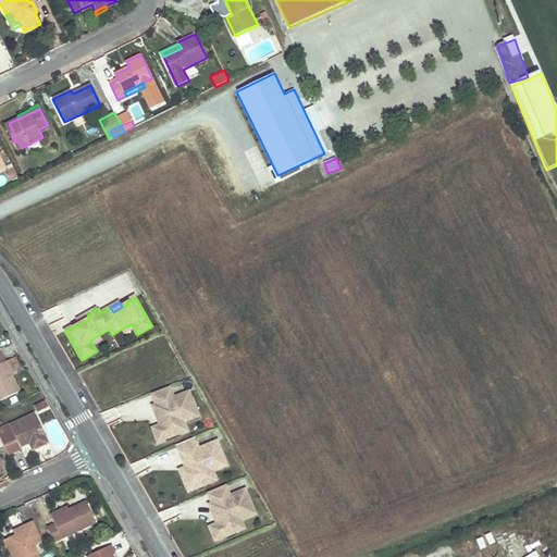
[(82,317),(77,320),(79,324),(89,319),(87,314),(82,317)]
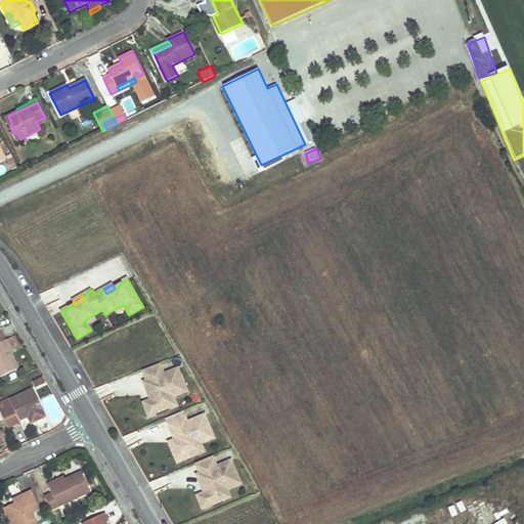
[(124,305),(115,309),(118,314),(126,309),(124,305)]
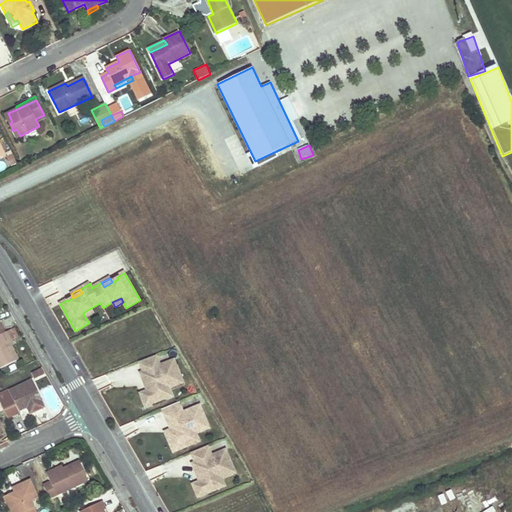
[(91,308),(83,313),(85,317),(94,313),(91,308)]
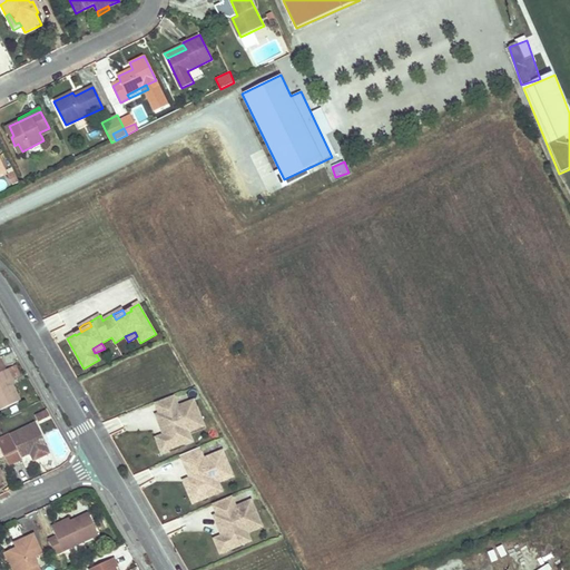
[(12,384),(5,370),(0,360),(0,410),(20,401),(12,384)]
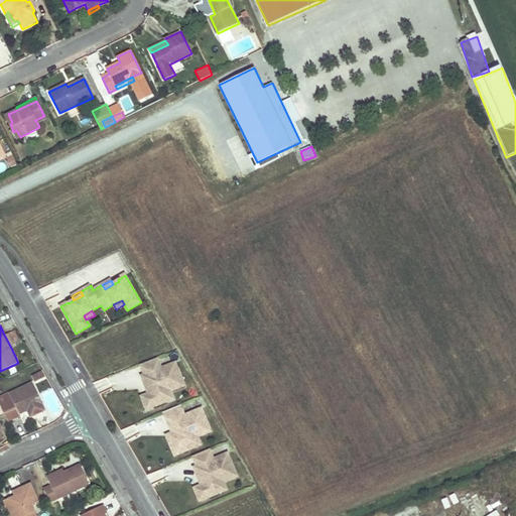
[(13,331),(4,335),(11,348),(19,344),(13,331)]
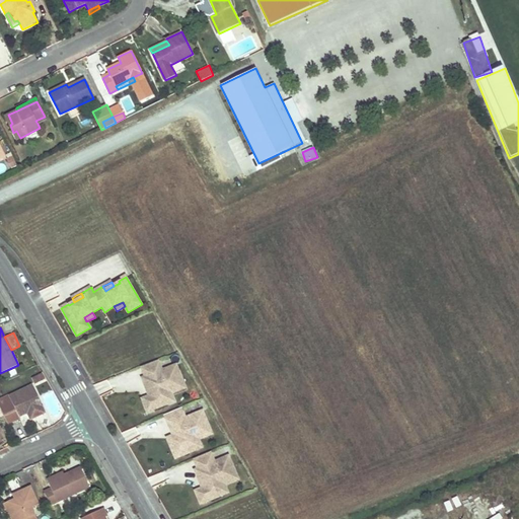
[(159,362),(142,368),(146,378),(150,389),(147,390),(150,397),(155,411),(169,404),(166,397),(172,394),(186,389),(176,367),(163,372),(159,362)]
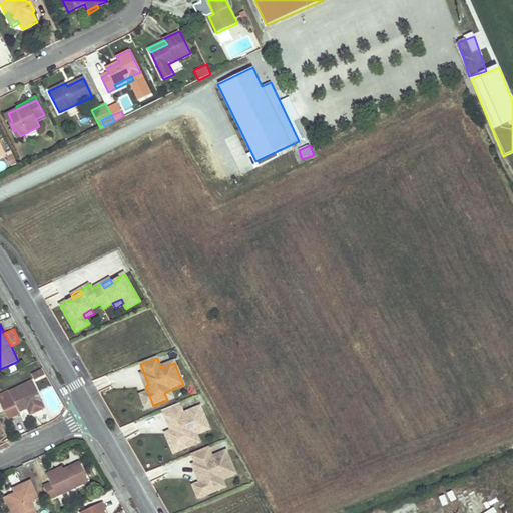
[(44,375),(42,368),(31,373),(34,380),(44,375)]
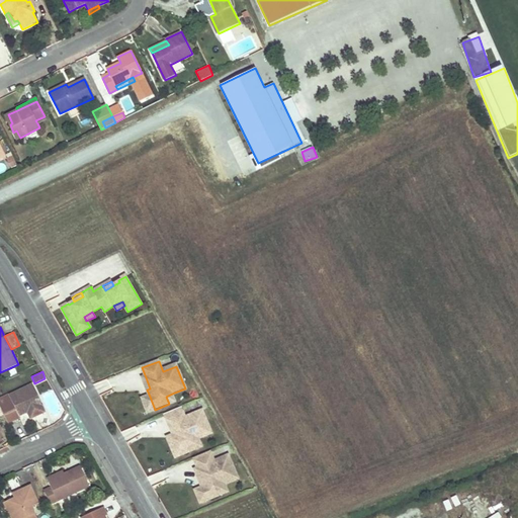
[(42,405),(32,383),(0,399),(0,406),(8,423),(20,417),(19,415),(26,412),(42,405)]
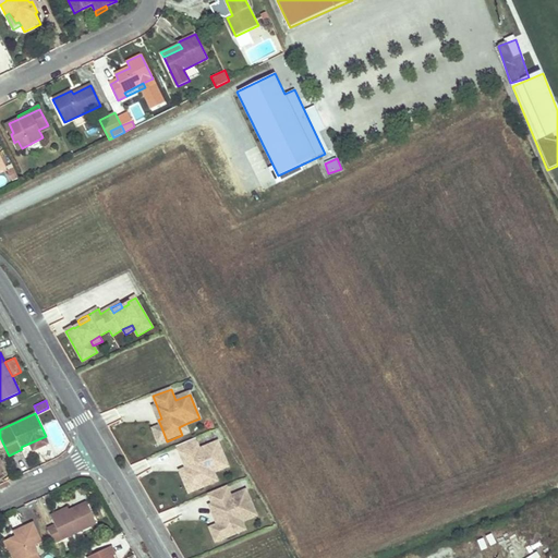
[(185,424),(179,427),(182,435),(189,433),(185,424)]
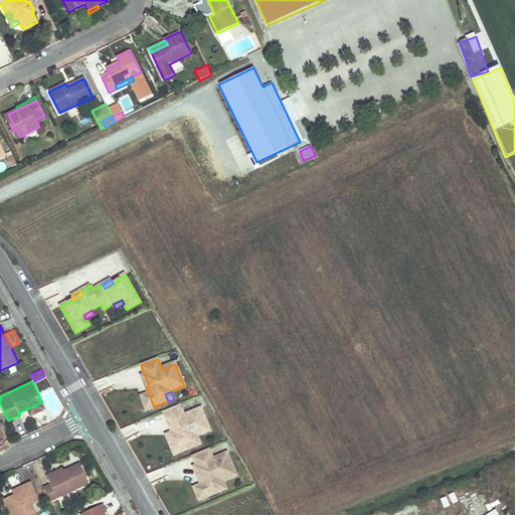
[(154,407),(149,394),(142,397),(147,410),(154,407)]
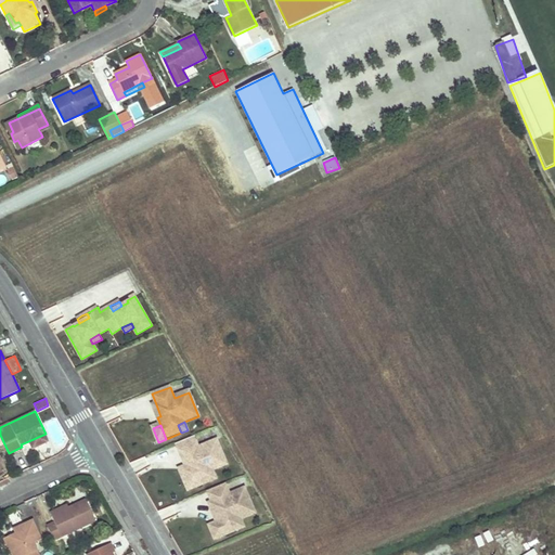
[(28,441),(31,449),(49,441),(46,434),(28,441)]
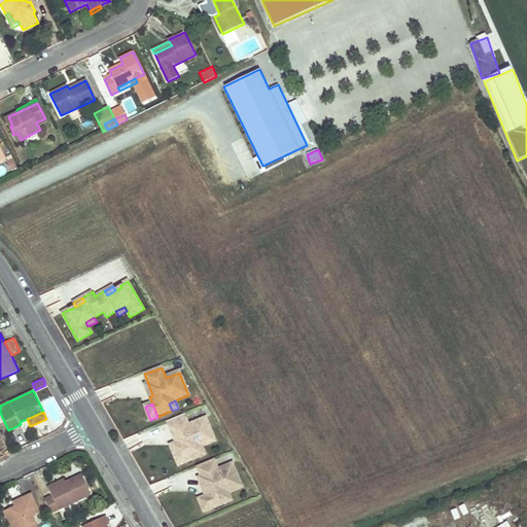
[(180,443),(177,444),(185,464),(200,458),(196,450),(202,448),(215,442),(206,419),(191,425),(187,414),(168,422),(173,433),(176,432),(180,443)]
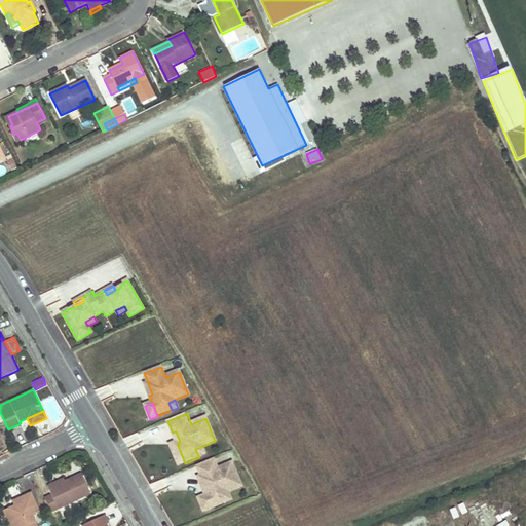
[(185,463),(177,443),(171,445),(179,465),(185,463)]
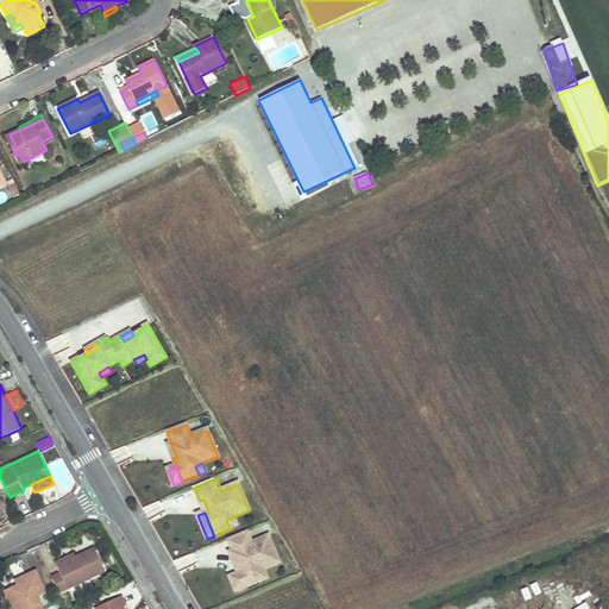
[(233,518),(226,520),(231,529),(238,526),(233,518)]
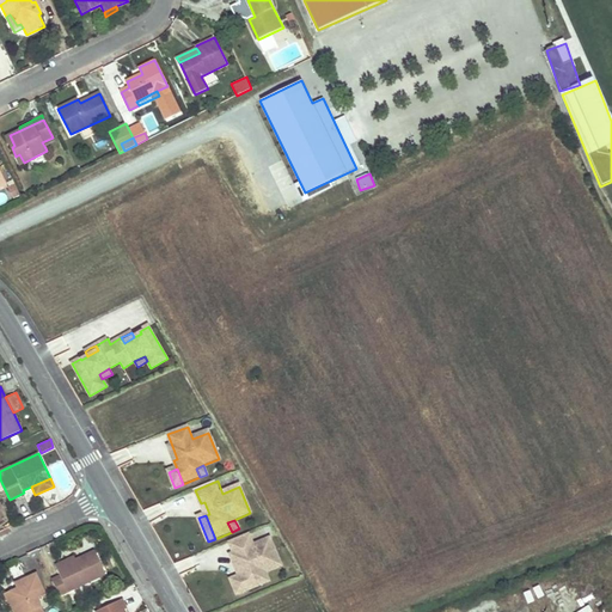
[(240,568),(237,569),(240,577),(246,592),(263,586),(258,576),(265,573),(281,567),(270,540),(254,548),(249,534),(230,543),(234,555),(240,568)]
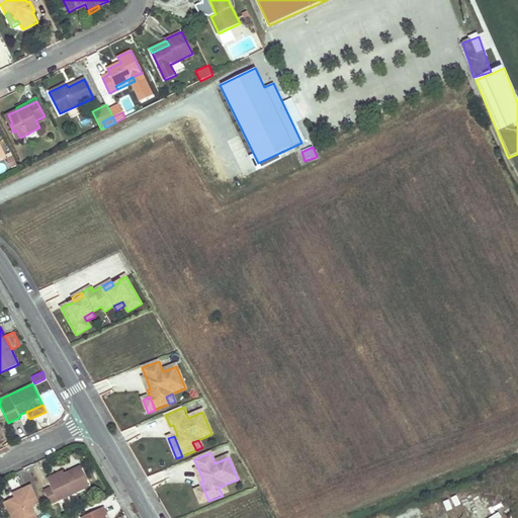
[(64,473),(50,481),(53,487),(45,491),(51,503),(89,486),(80,466),(64,473)]
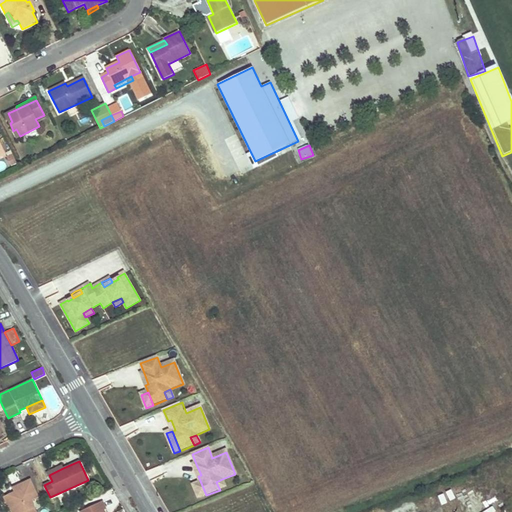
[(47,471),(49,475),(63,468),(61,465),(47,471)]
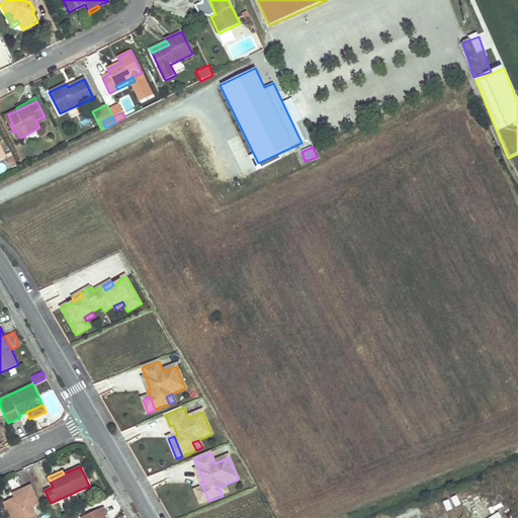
[(225,485),(219,488),(223,496),(228,493),(225,485)]
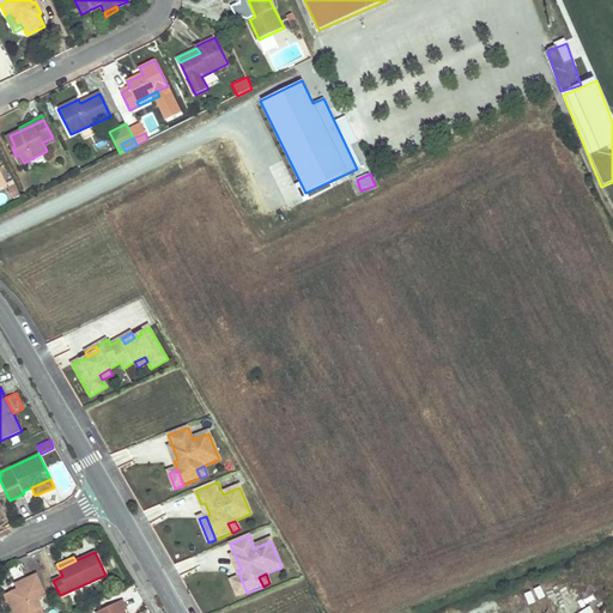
[(18,589),(10,593),(19,612),(42,612),(36,599),(44,595),(35,575),(26,578),(29,584),(18,589)]
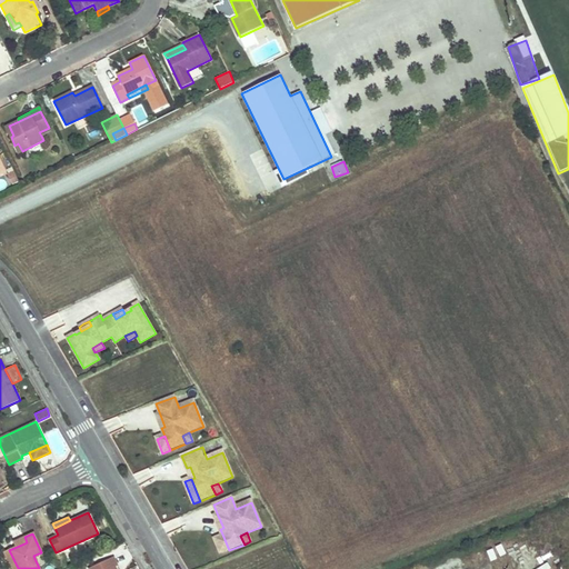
[(15,541),(17,547),(27,542),(25,537),(15,541)]
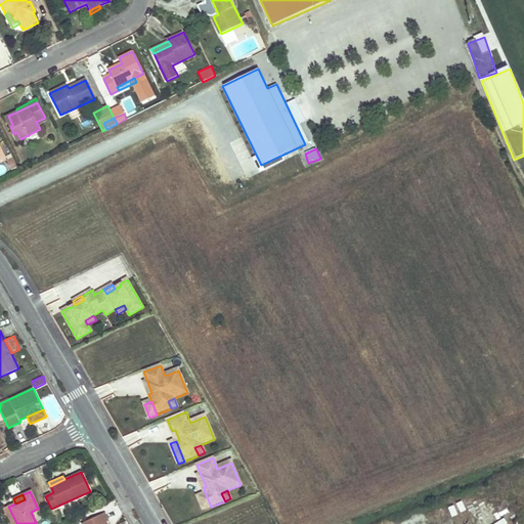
[(211,507),(206,494),(199,497),(204,510),(211,507)]
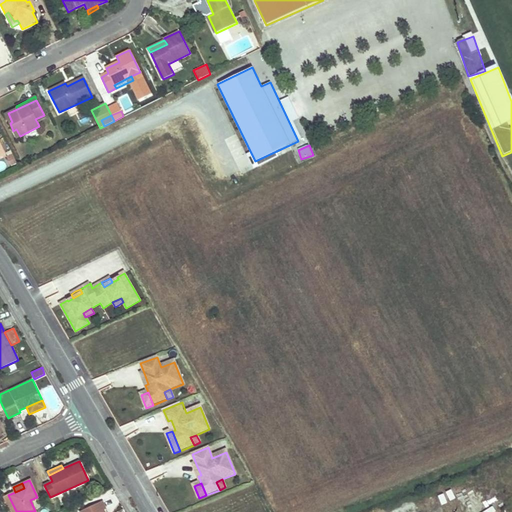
[(16,511),(8,495),(4,497),(11,511),(16,511)]
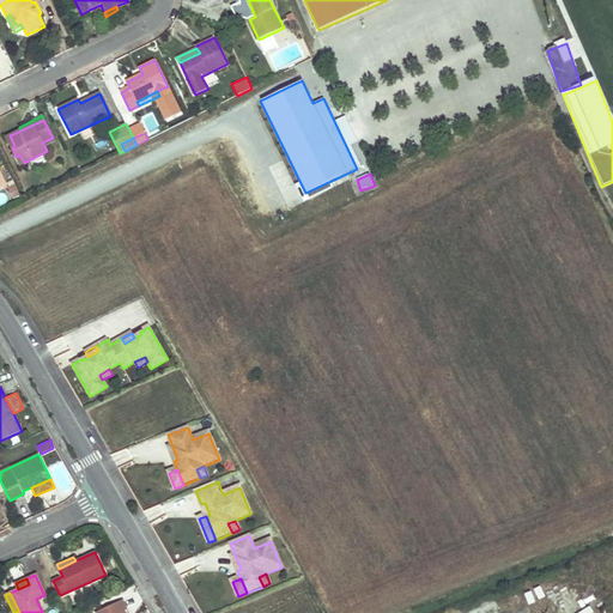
[(121,612),(125,611),(128,610),(123,600),(97,612),(121,612)]
